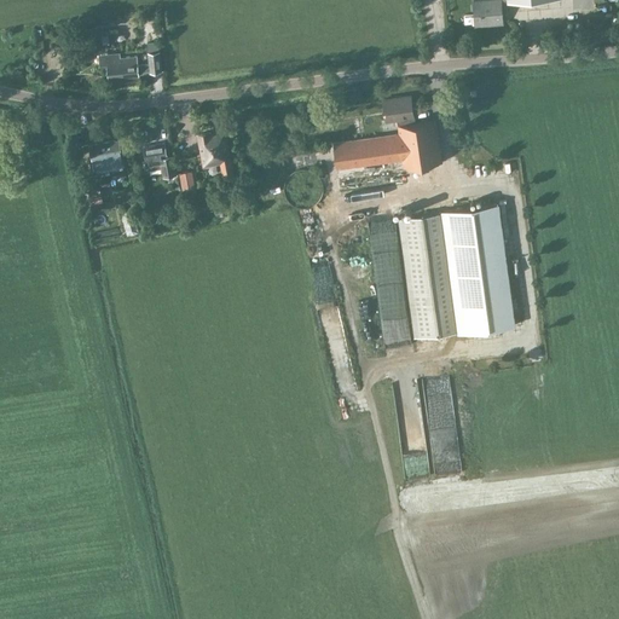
[(484,0),(474,1),(475,25),(503,23),(502,13),(508,12),(507,3),(544,0),(484,0)]
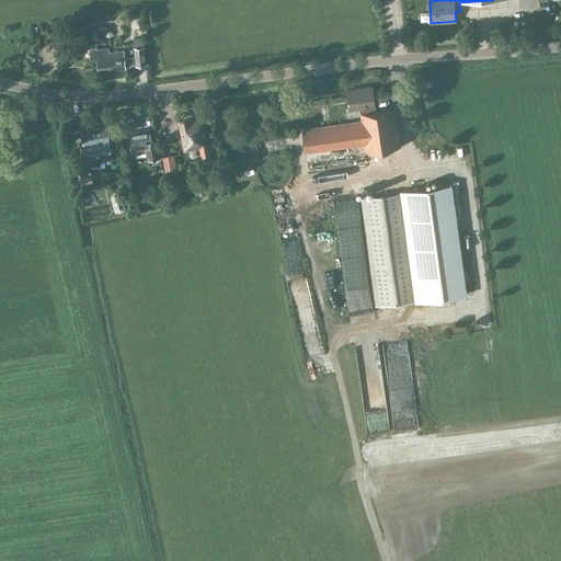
[(144,37),(134,38),(134,44),(134,47),(145,46),(144,37)]
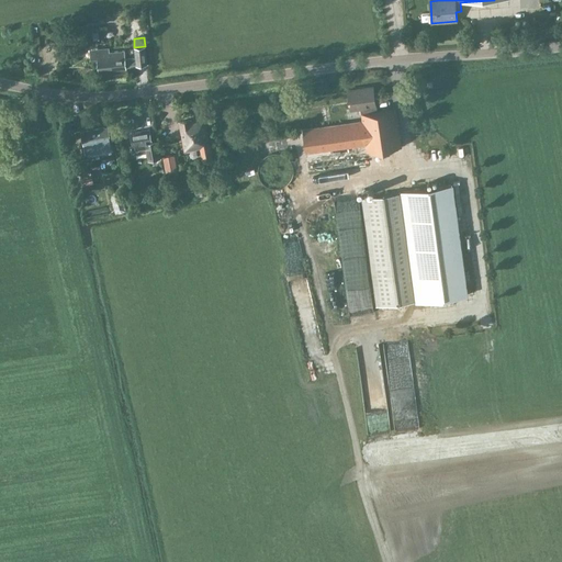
[(145,46),(134,47),(135,58),(136,64),(136,66),(146,65),(145,46)]
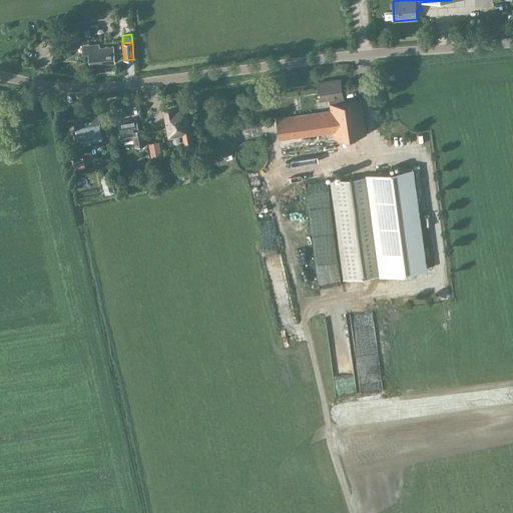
[(99,43),(81,45),(82,54),(89,54),(90,65),(114,62),(114,61),(119,60),(119,59),(124,58),(123,53),(114,54),(113,46),(99,47),(99,43)]
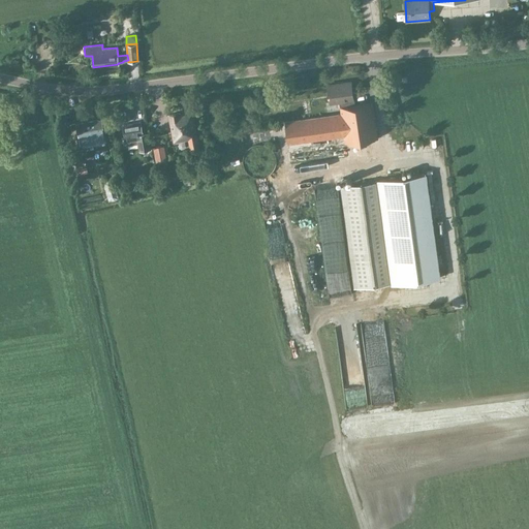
[(285,122),(284,122),(287,144),(343,135),(344,143),(347,143),(377,138),(372,103),(354,105),(351,82),(347,83),(328,86),(330,103),(339,101),(341,114),(285,122)]
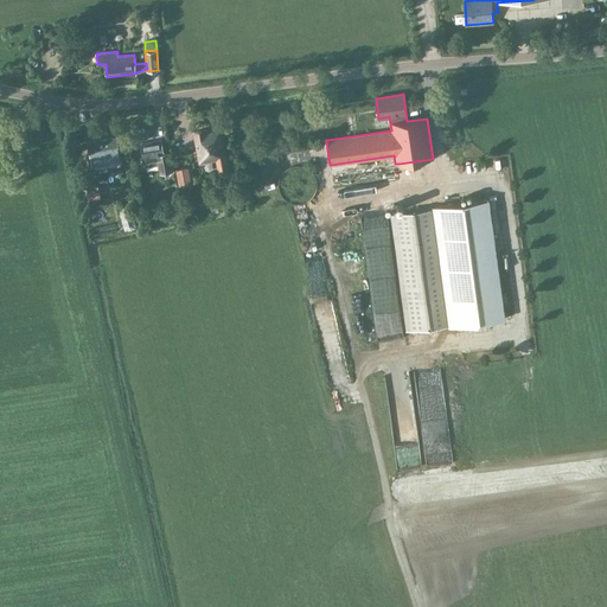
[(221,129),(193,134),(198,164),(217,160),(219,174),(229,173),(221,129)]
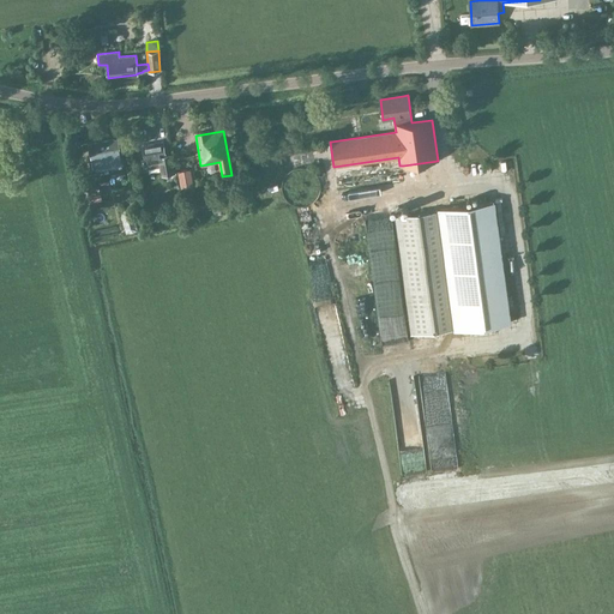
[(89,145),(91,157),(94,157),(94,160),(96,160),(98,170),(122,166),(118,139),(89,145)]
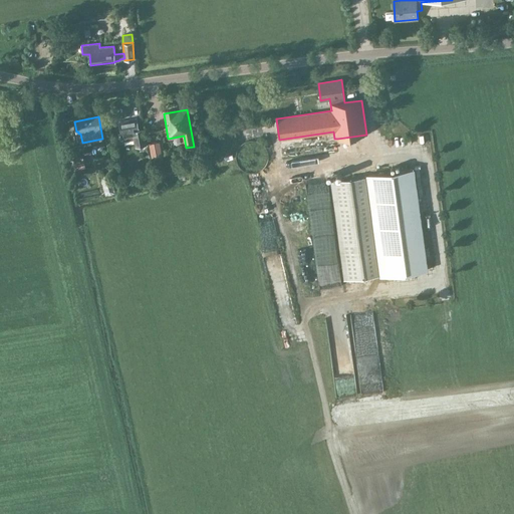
[(122,140),(123,142),(134,140),(135,148),(148,146),(145,129),(139,130),(137,118),(119,121),(121,134),(118,134),(119,141),(122,140)]
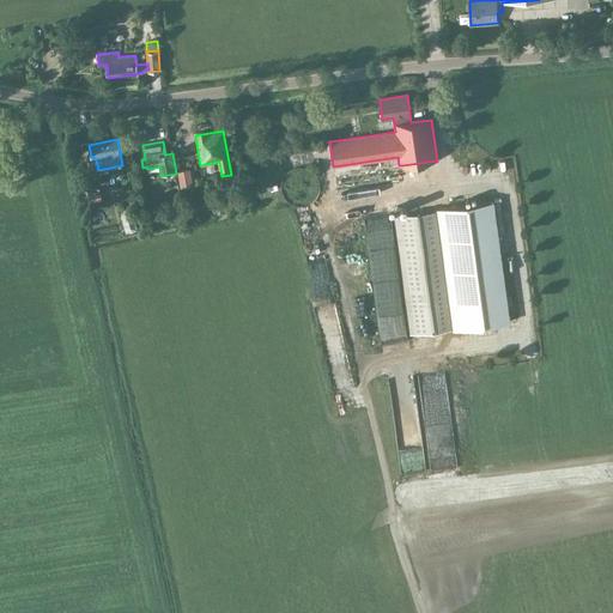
[(193,186),(190,169),(177,171),(181,188),(193,186)]
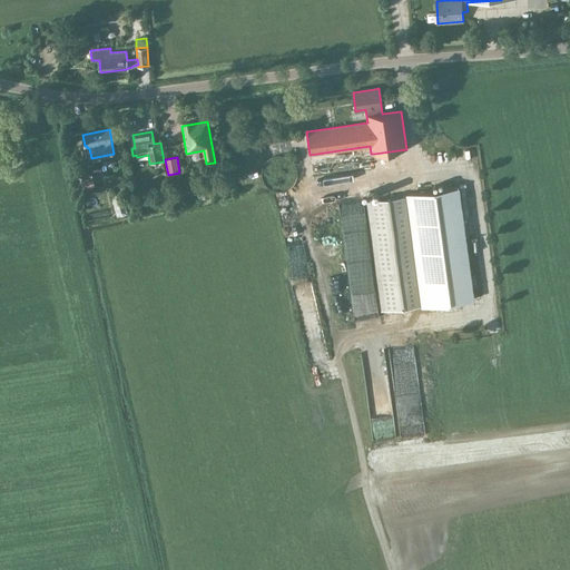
[(413,194),(413,196),(428,306),(473,300),(458,187),(413,194)]
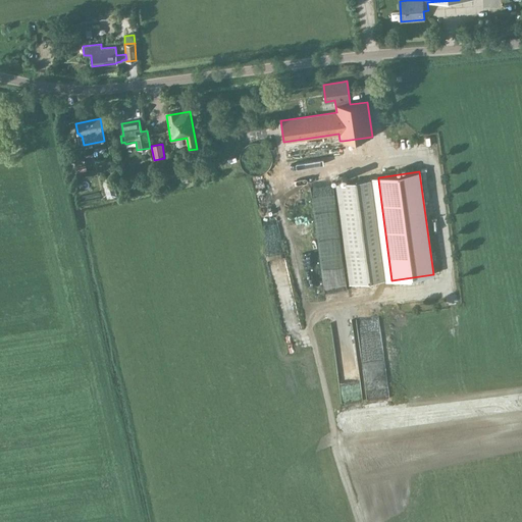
[(378,179),(335,187),(349,285),(392,280),(378,179)]
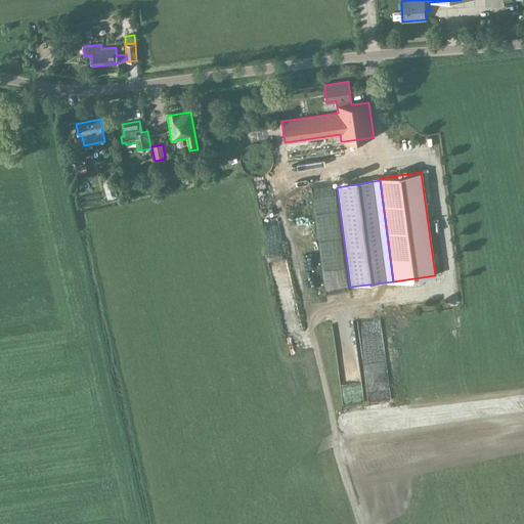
[(287,251),(285,238),(269,241),(271,253),(287,251)]
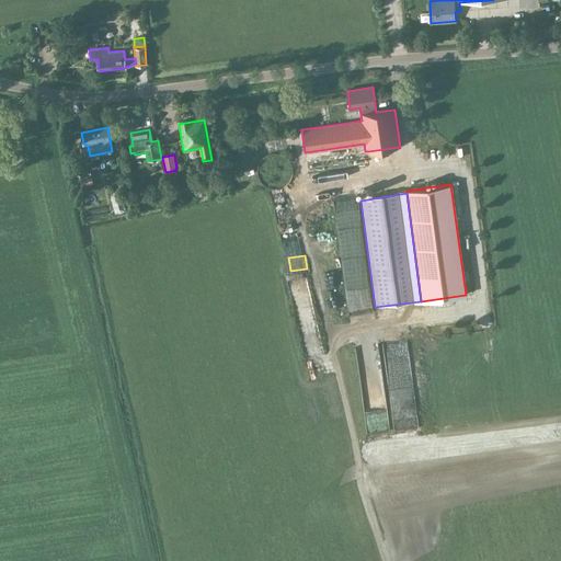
[(393,343),(393,357),(404,357),(403,343),(393,343)]
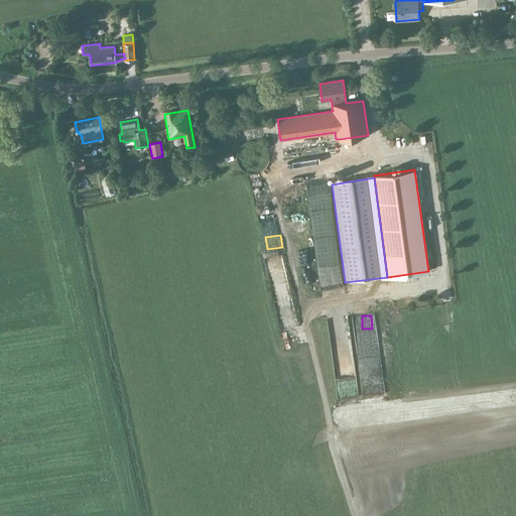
[(348,330),(362,330),(361,317),(348,317),(348,330)]
